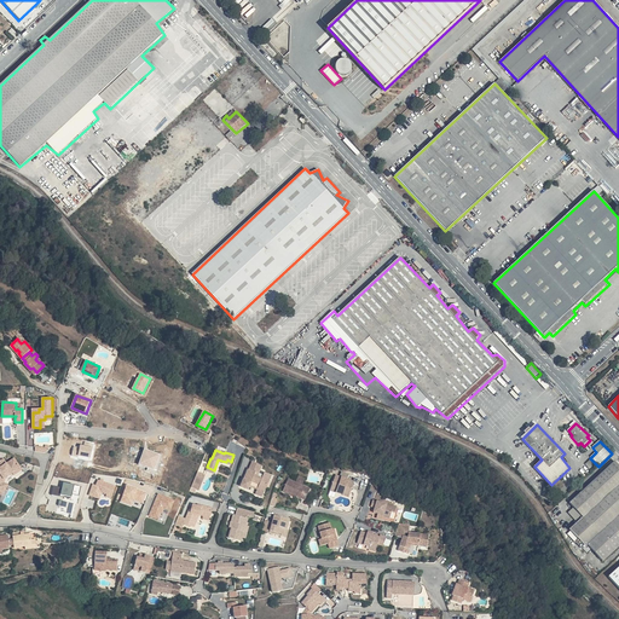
[(15,475),(23,470),(16,460),(9,464),(5,460),(0,461),(0,470),(1,472),(0,473),(0,491),(5,482),(6,478),(13,474),(15,475)]
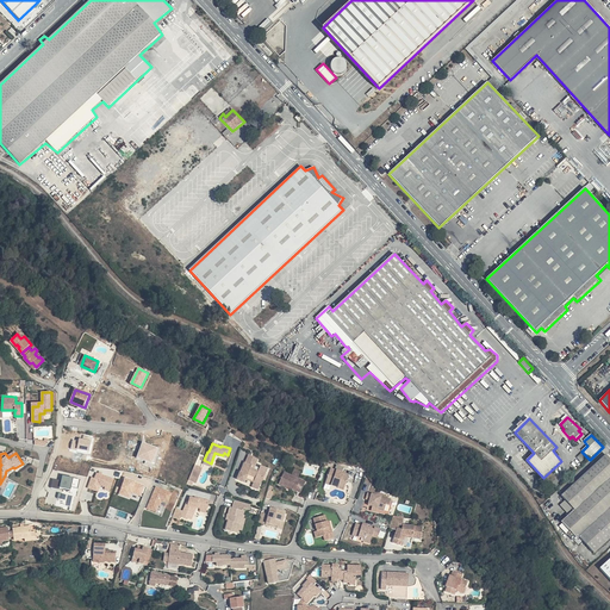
[(609,536),(609,459),(605,455),(568,491),(562,497),(574,510),(562,522),(578,535),(593,552),(609,536)]
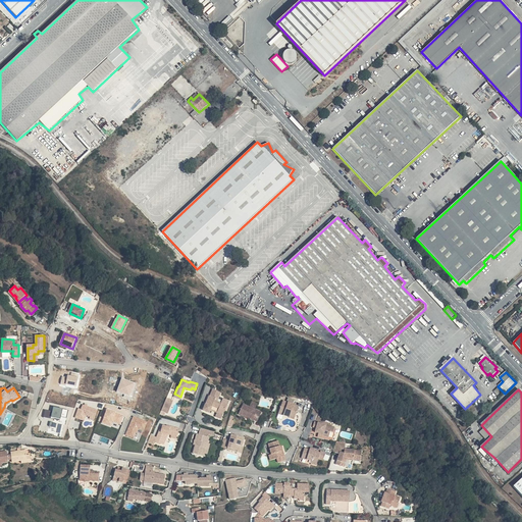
[(218,394),(210,390),(208,398),(207,397),(206,401),(208,401),(207,404),(205,404),(202,411),(209,414),(209,412),(211,407),(218,410),(216,414),(215,418),(220,420),(223,411),(225,405),(226,402),(221,400),(220,402),(219,405),(215,403),(216,400),(218,394)]
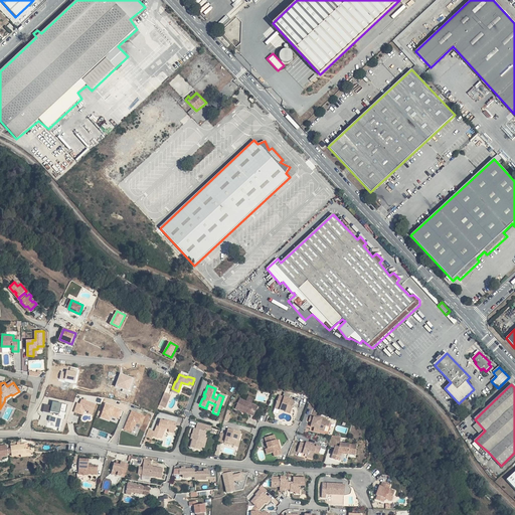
[(165,394),(160,404),(165,406),(170,395),(165,394)]
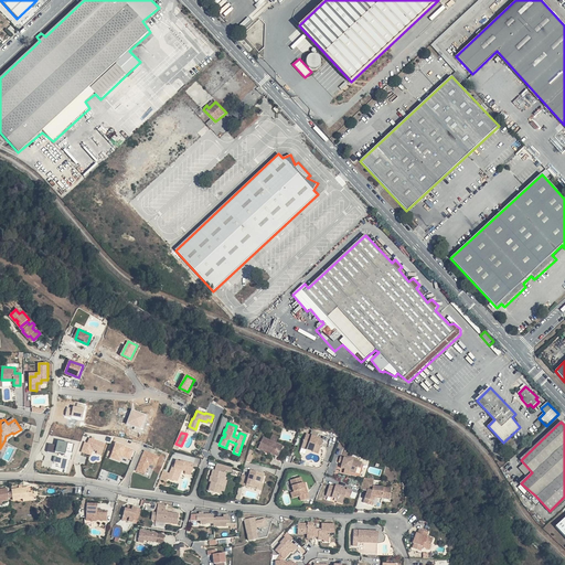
[(324,439),(312,435),(311,438),(306,436),(302,444),(308,445),(308,447),(315,449),(315,451),(319,452),(324,439)]
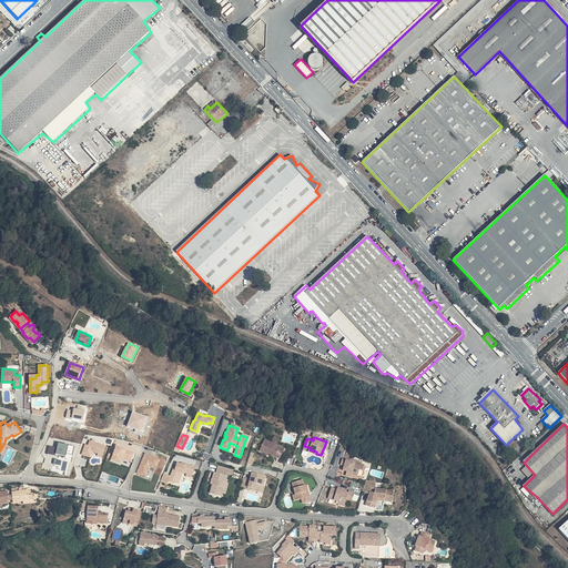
[(85,444),(82,454),(92,458),(94,452),(99,453),(98,455),(103,457),(107,446),(91,439),(89,445),(85,444)]
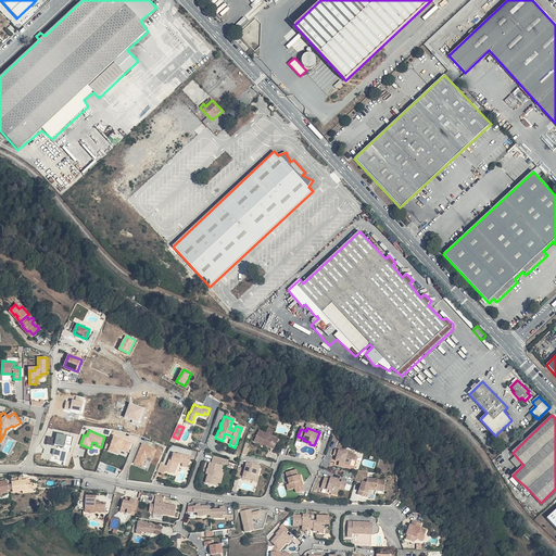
[(279,441),(260,431),(254,442),(263,446),(263,445),(274,451),(279,441)]
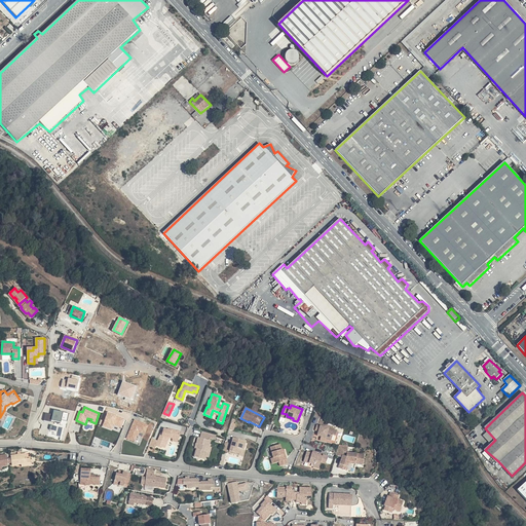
[(62,421),(64,411),(54,410),(53,414),(46,412),(44,420),(52,421),(52,420),(62,421)]
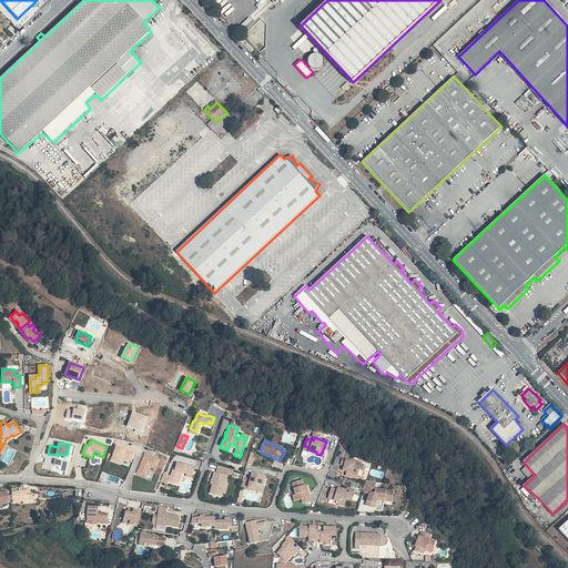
[(118,445),(111,459),(121,464),(123,458),(131,462),(135,452),(118,445)]
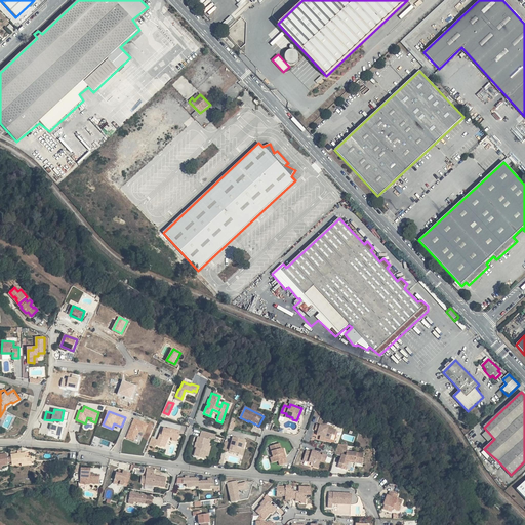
[(139,431),(146,434),(150,423),(134,418),(126,438),(135,441),(139,431)]
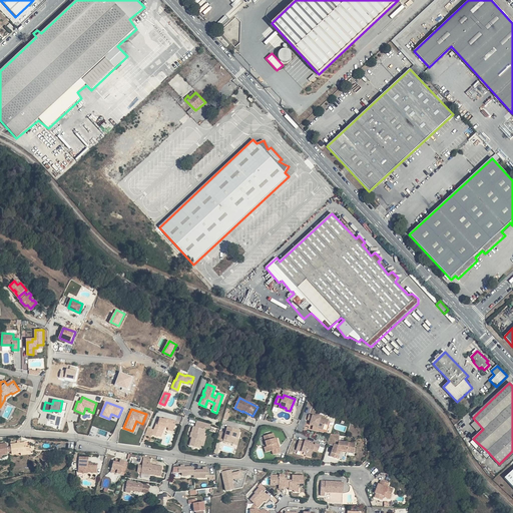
[(331,422),(311,415),(310,418),(314,419),(313,421),(312,425),(315,426),(319,428),(319,429),(325,431),(327,425),(330,426),(331,422)]
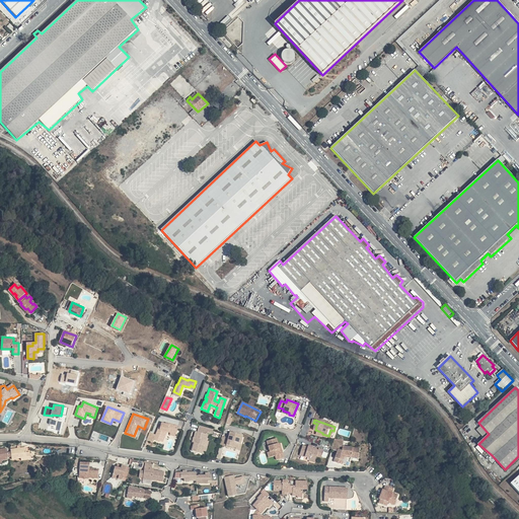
[(156,434),(151,431),(147,439),(153,442),(155,439),(159,441),(160,440),(163,441),(168,430),(172,432),(173,430),(178,432),(179,426),(167,422),(166,423),(163,422),(162,424),(161,428),(159,428),(156,434)]
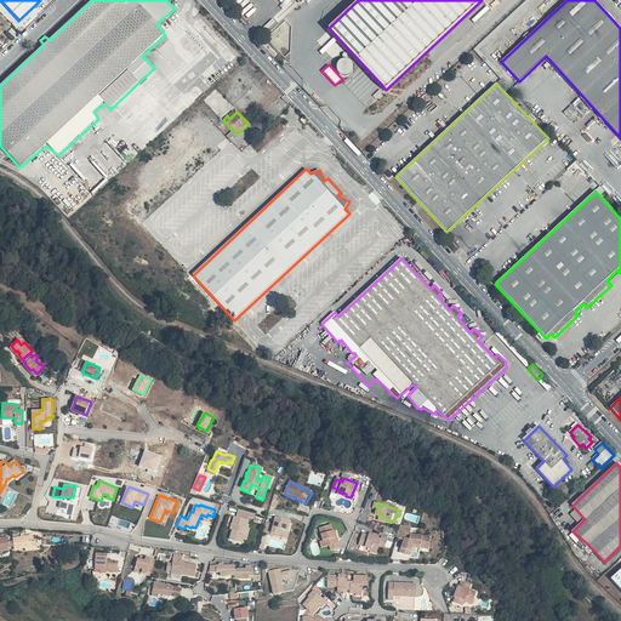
[(255,513),(237,510),(235,517),(233,517),(232,524),(232,527),(233,527),(229,540),(243,543),(244,540),(241,540),(244,527),(246,527),(248,520),(248,519),(248,517),(254,518),(255,513)]
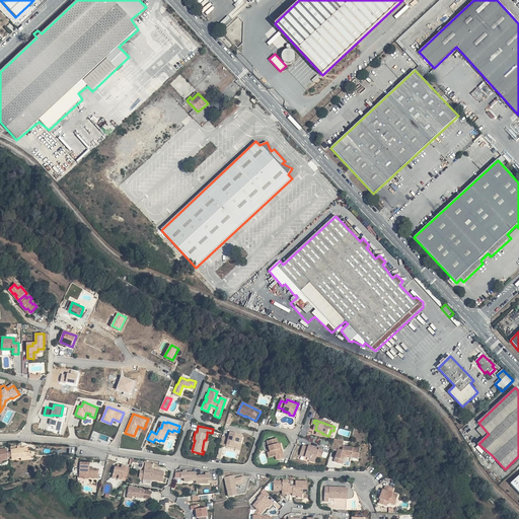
[(229,439),(223,437),(220,446),(226,448),(237,451),(239,445),(240,446),(243,437),(236,435),(235,439),(233,438),(234,434),(230,433),(229,439)]
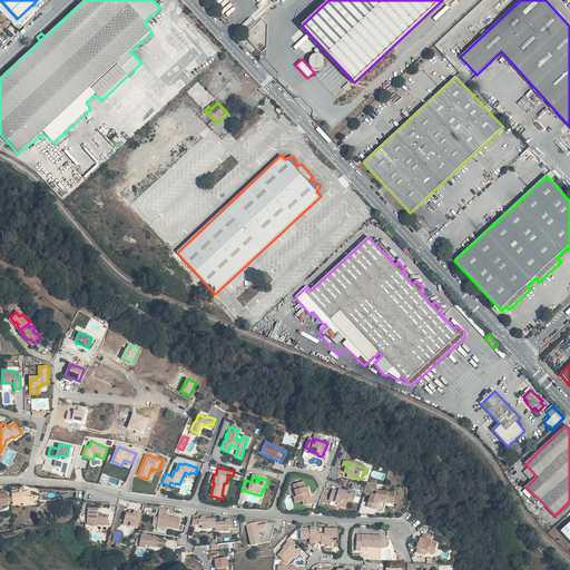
[(305,482),(294,485),(297,497),(295,498),(296,503),(304,501),(305,507),(313,504),(312,499),(310,500),(306,488),(305,482)]
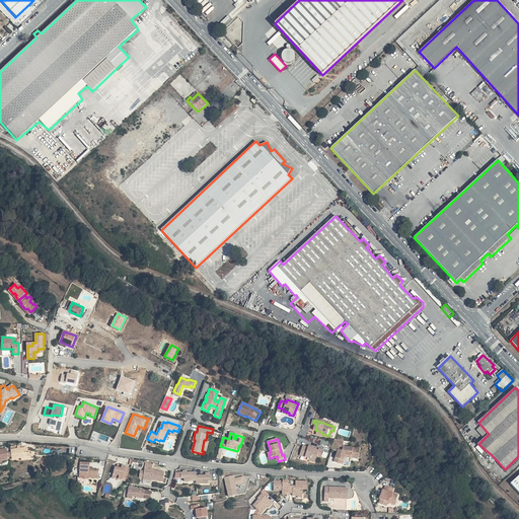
[(334,449),(332,453),(339,456),(339,454),(341,450),(344,451),(345,444),(336,443),(334,449)]
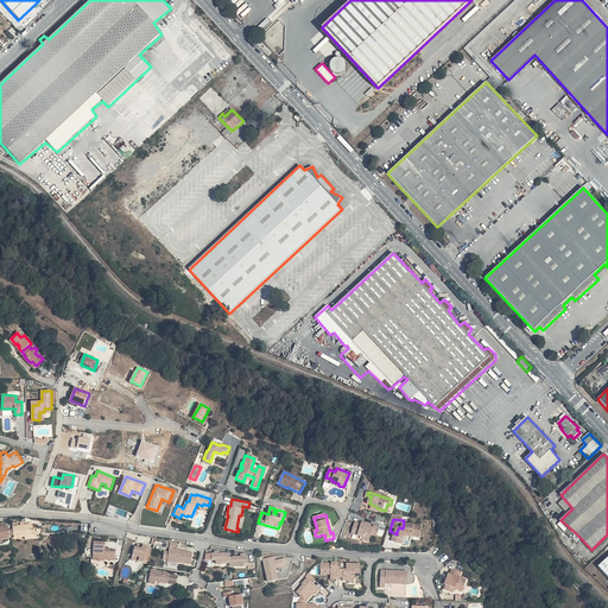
[(361,524),(355,521),(352,532),(363,536),(362,539),(369,542),(372,533),(377,534),(379,526),(374,525),(373,527),(361,524)]
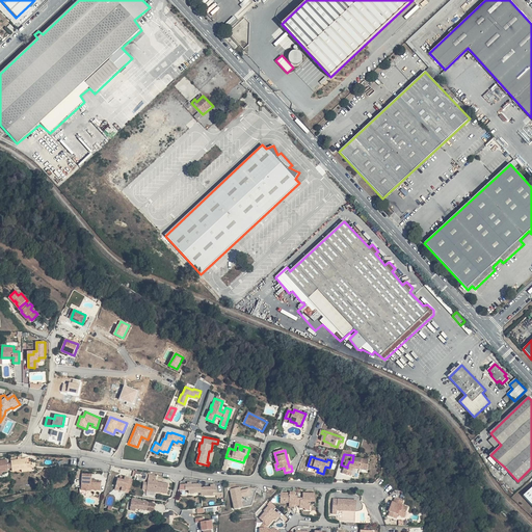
[(7,459),(0,459),(0,475),(0,476),(0,473),(8,472),(7,459)]
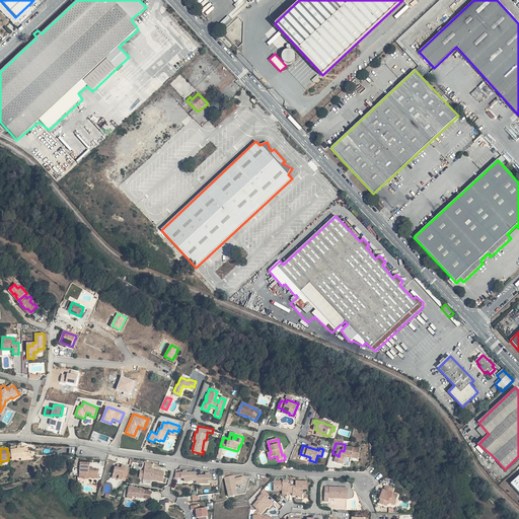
[(26,448),(11,450),(13,459),(21,458),(27,458),(27,453),(26,448)]
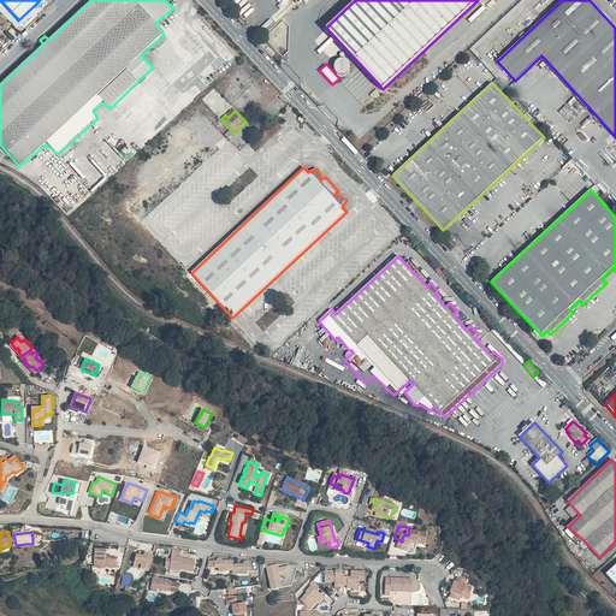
[(426,550),(428,538),(408,535),(407,542),(402,539),(402,542),(397,554),(406,557),(409,548),(426,550)]
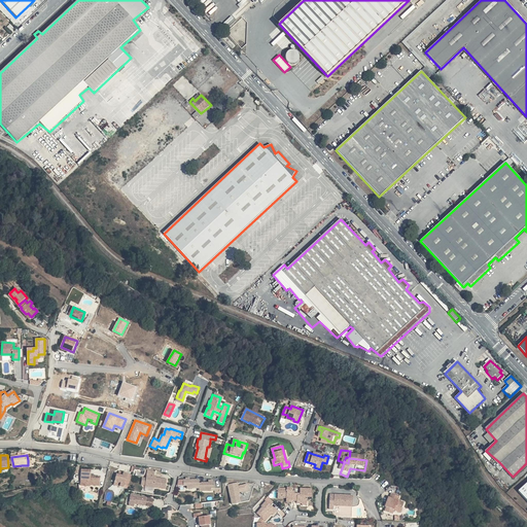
[(31,459),(28,460),(28,465),(22,465),(23,469),(32,467),(31,459)]
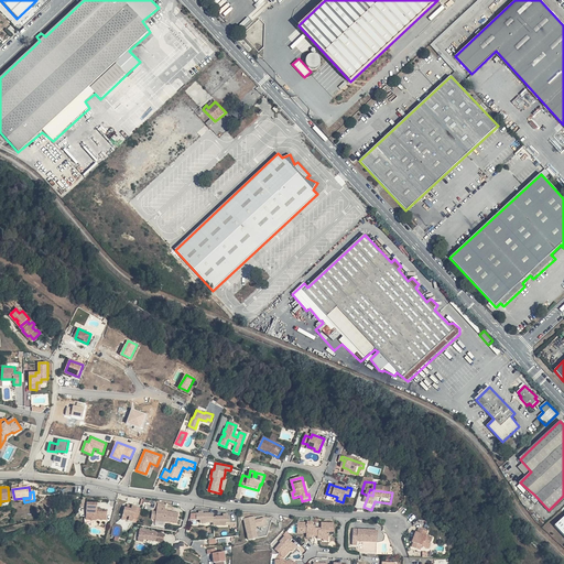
[(98,502),(88,502),(87,519),(97,520),(97,518),(107,519),(108,509),(98,509),(98,502)]
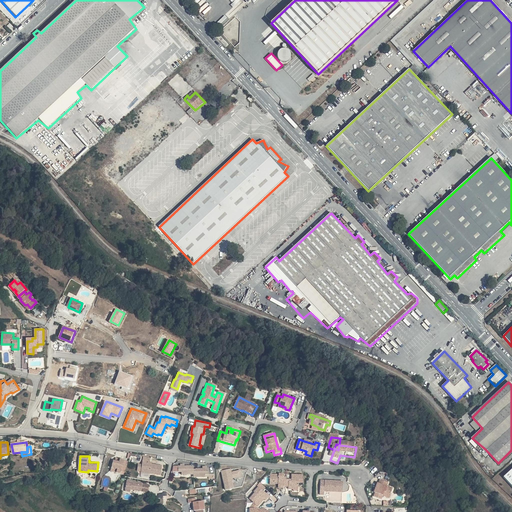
[(151,458),(144,457),(143,464),(142,471),(161,474),(163,466),(150,464),(151,458)]
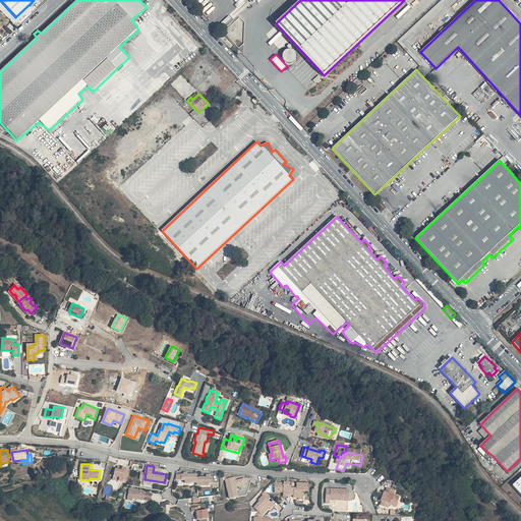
[(117,468),(115,468),(114,476),(120,477),(119,480),(123,481),(124,479),(128,480),(130,469),(126,468),(126,467),(122,466),(121,469),(117,468)]
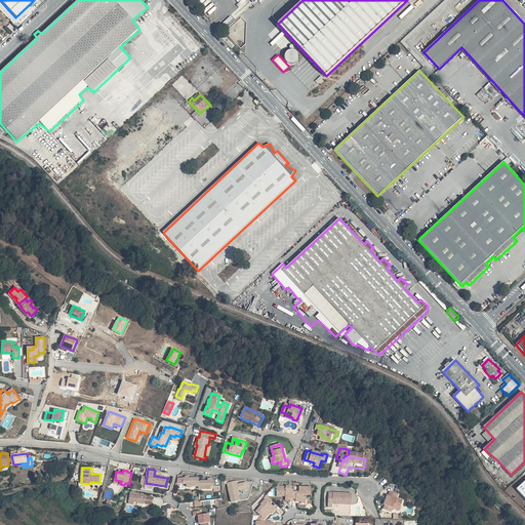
[(186,478),(184,478),(184,484),(188,484),(194,483),(194,486),(200,486),(200,488),(205,488),(205,485),(211,485),(215,484),(215,479),(212,479),(209,480),(202,480),(202,481),(199,481),(199,478),(197,478),(197,477),(190,478),(186,478)]
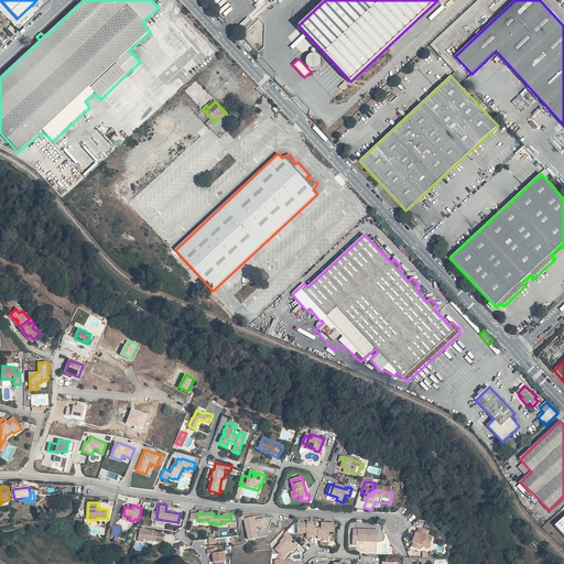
[(256,523),(255,517),(245,518),(249,537),(257,535),(255,524),(256,523)]
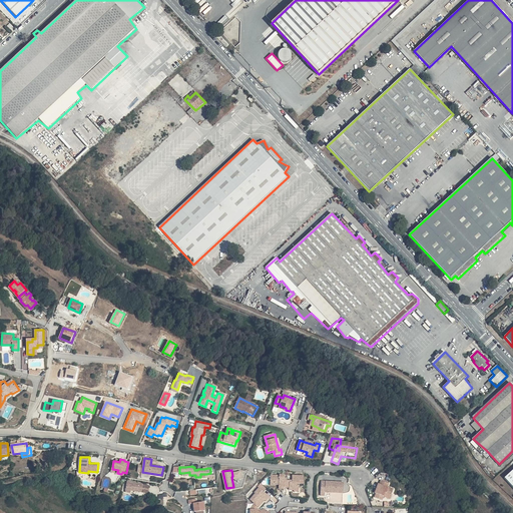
[(280,474),(272,474),(271,484),(275,484),(276,484),(280,484),(279,488),(285,488),(285,486),(285,481),(287,481),(287,486),(290,486),(290,487),(290,489),(295,489),(295,488),(301,488),(301,485),(305,485),(305,475),(293,474),(293,480),(288,480),(288,477),(286,477),(286,474),(280,474)]
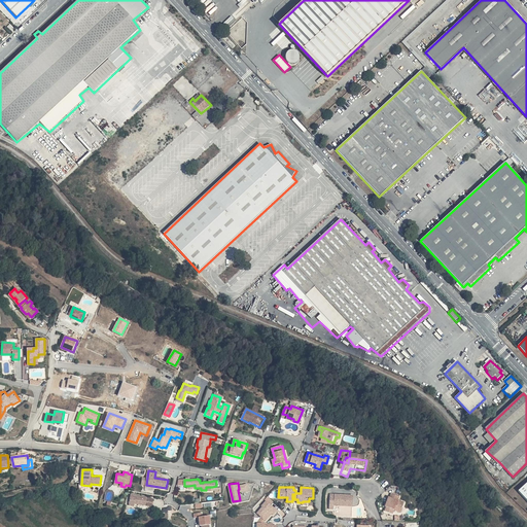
[(353,495),(330,493),(330,501),(335,502),(335,505),(353,505),(353,495)]
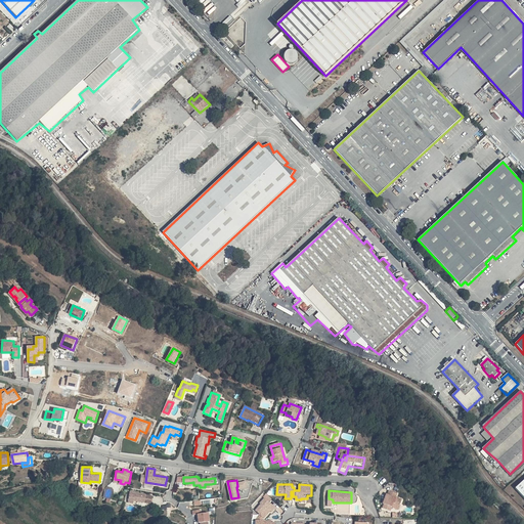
[(396,493),(388,490),(387,494),(385,499),(384,498),(382,503),(383,504),(382,507),(389,510),(391,506),(392,503),(398,505),(400,499),(394,496),(396,493)]
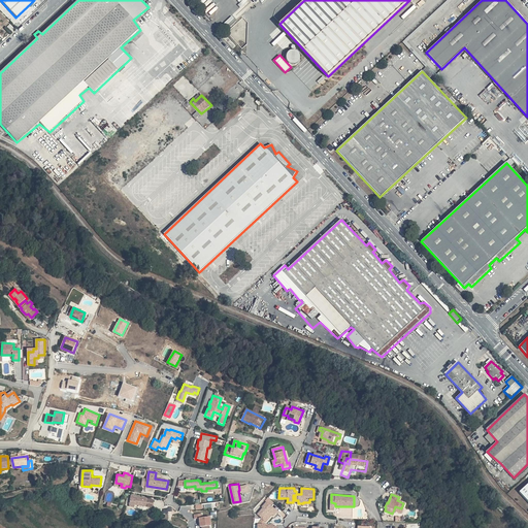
[(147,498),(132,495),(130,506),(135,507),(135,504),(146,506),(146,505),(153,506),(154,499),(147,498)]
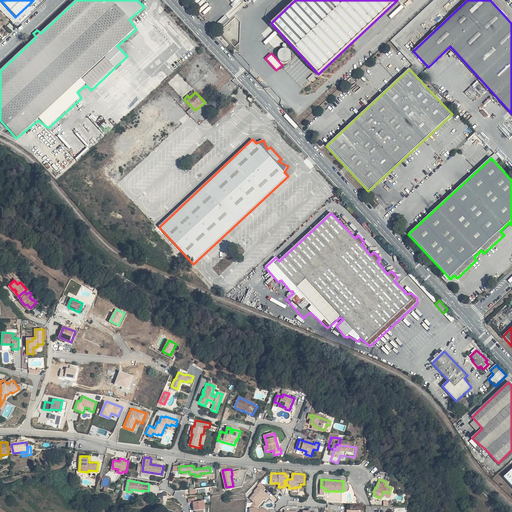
[(265,498),(266,500),(270,496),(267,493),(265,495),(264,494),(265,492),(259,486),(255,491),(256,492),(250,498),(255,502),(249,508),(249,511),(268,511),(258,511),(258,509),(255,509),(258,505),(258,506),(265,498)]
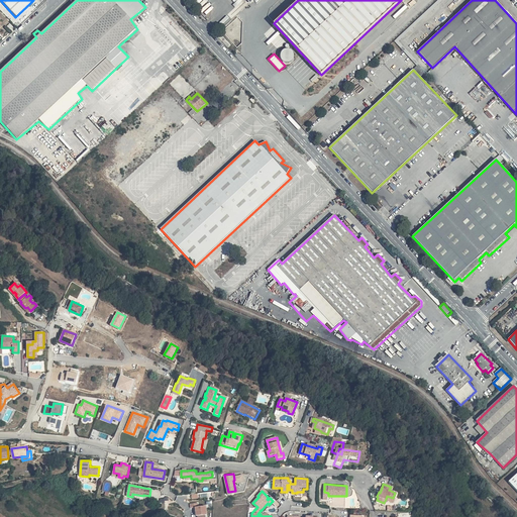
[(198,503),(191,504),(191,507),(195,507),(196,515),(197,515),(204,515),(206,514),(205,506),(198,506),(198,503)]
